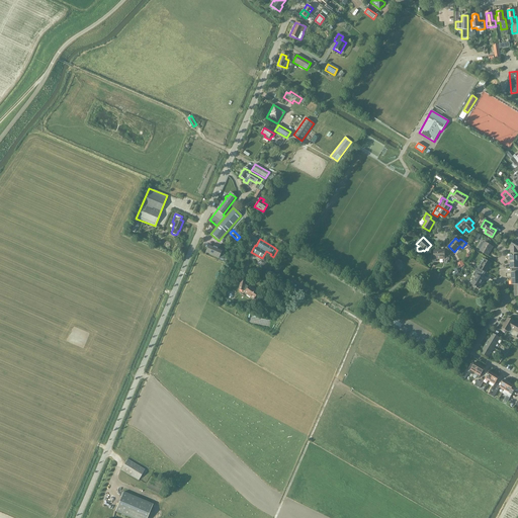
[(485,242),(480,251),(488,256),(493,247),(485,242)]
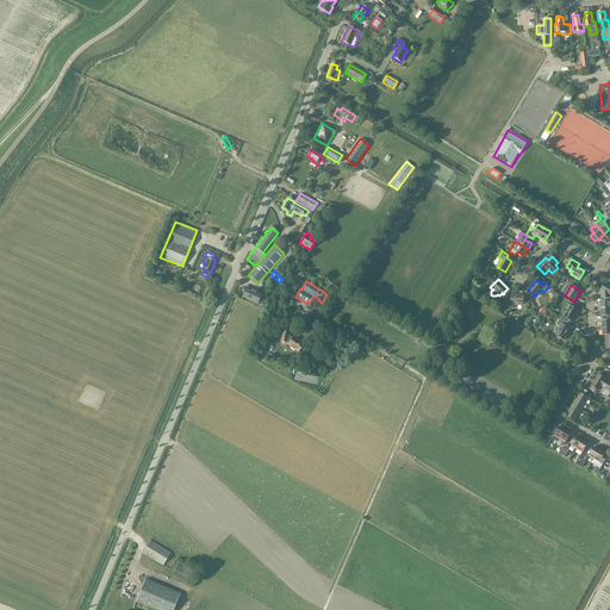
[(242,298),(257,304),(261,294),(246,288),(242,298)]
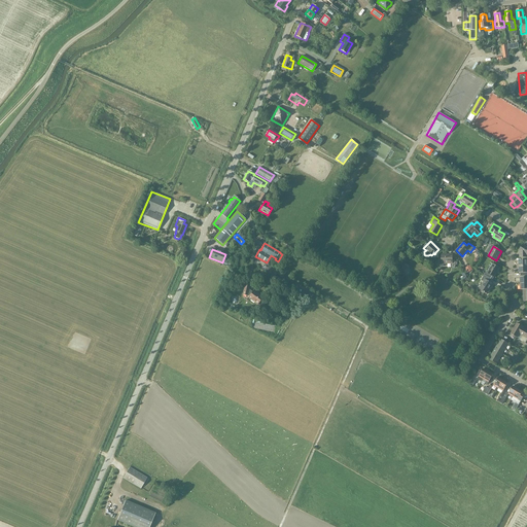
[(442,254),(442,259),(438,259),(438,261),(437,261),(437,265),(438,266),(440,267),(441,267),(444,267),(444,264),(452,264),(452,267),(455,267),(455,260),(452,260),(452,254),(442,254)]
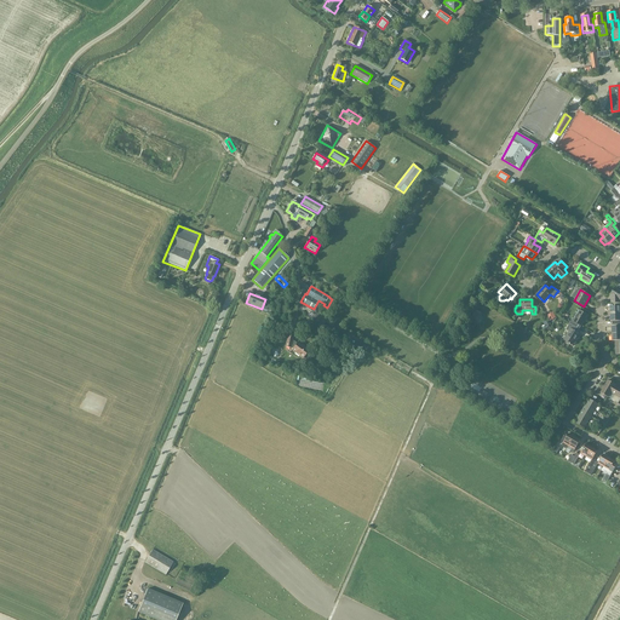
[(607,311),(607,314),(619,314),(619,310),(619,306),(619,303),(615,303),(615,306),(610,306),(610,311),(607,311)]
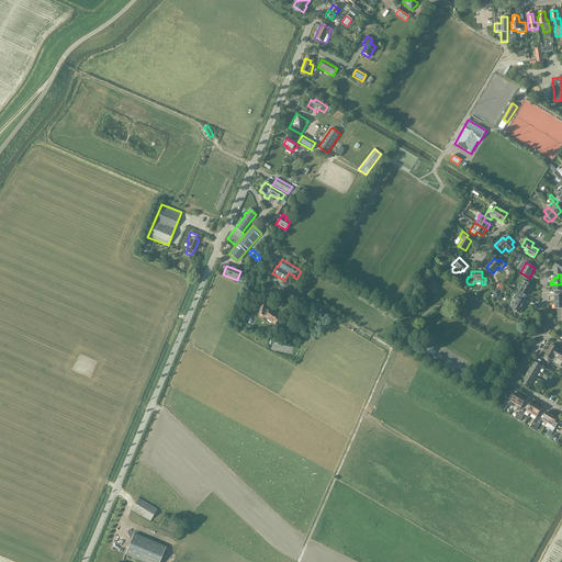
[(519,289),(516,293),(523,298),(525,294),(527,295),(530,290),(530,291),(532,287),(526,282),(520,290),(519,289)]
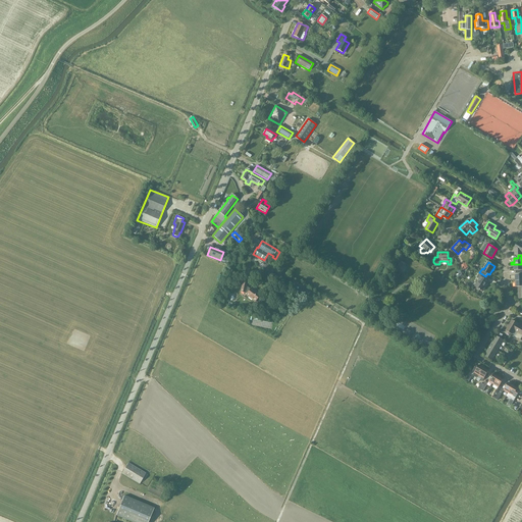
[(521,264),(511,264),(511,267),(514,267),(514,270),(518,270),(518,273),(521,273),(521,264)]
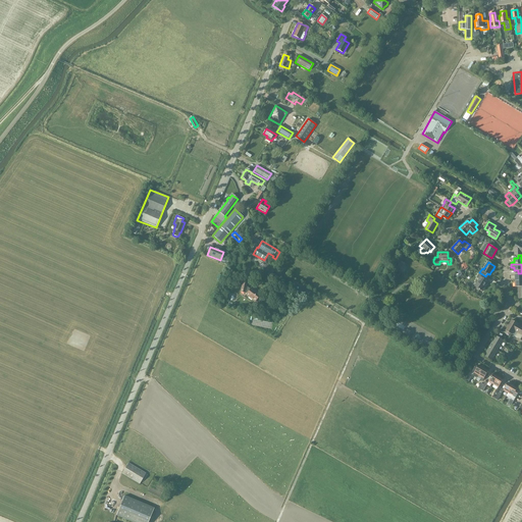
[(487,277),(485,276),(479,272),(476,277),(478,279),(474,286),(483,292),(488,281),(486,280),(487,277)]
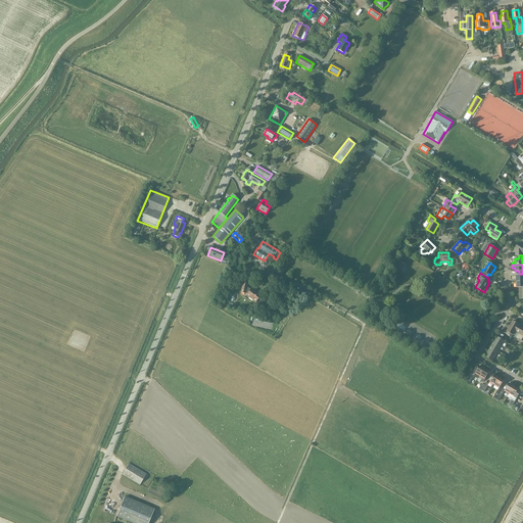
[(255,302),(260,295),(251,288),(250,289),(247,288),(246,287),(247,281),(243,280),(241,292),(246,294),(246,295),(249,297),(248,298),(251,301),(252,300),(255,302)]
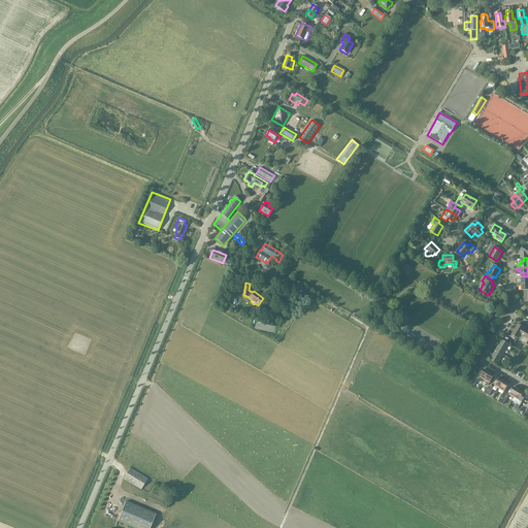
[(514,327),(513,328),(521,333),(524,328),(524,327),(518,324),(516,327),(514,327)]
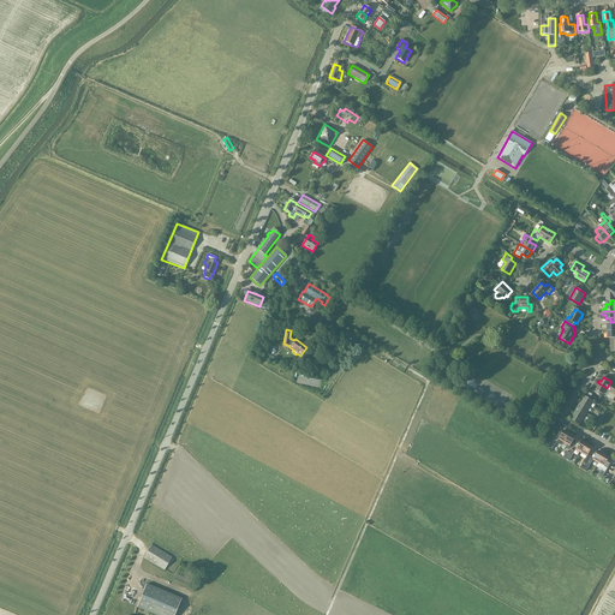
[(605,389),(607,388),(597,382),(597,384),(598,386),(596,389),(603,394),(605,389)]
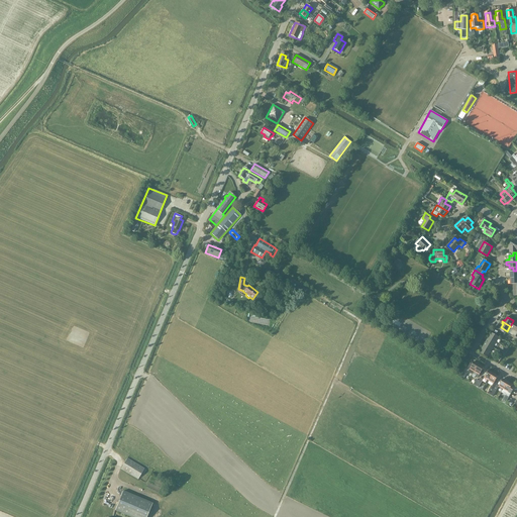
[(491,332),(488,337),(496,342),(499,337),(491,332)]
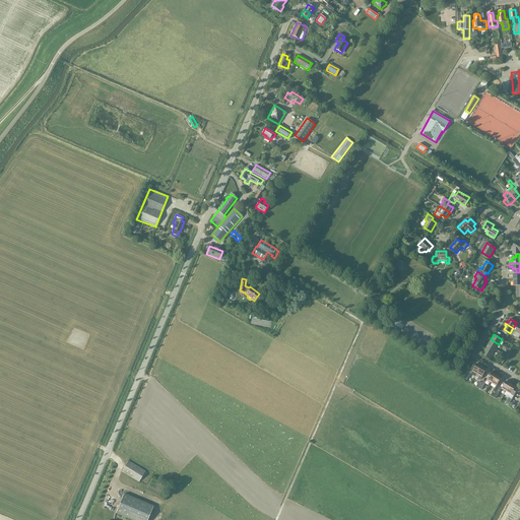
[(499,344),(491,339),(488,344),(496,349),(499,344)]
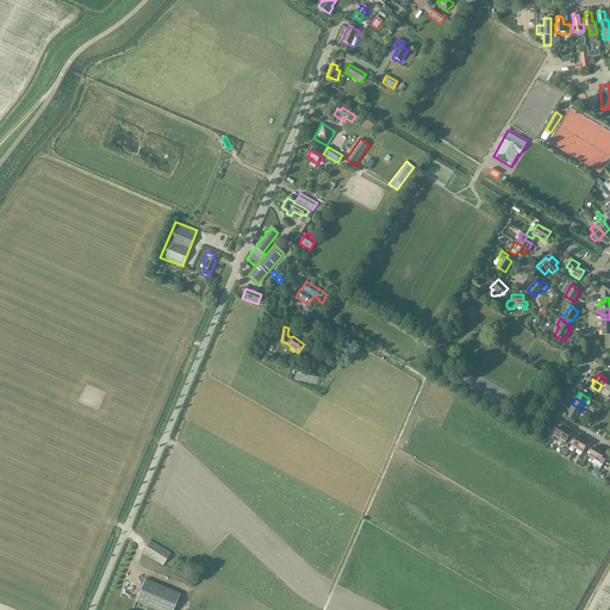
[(582,410),(572,404),(568,410),(578,416),(582,410)]
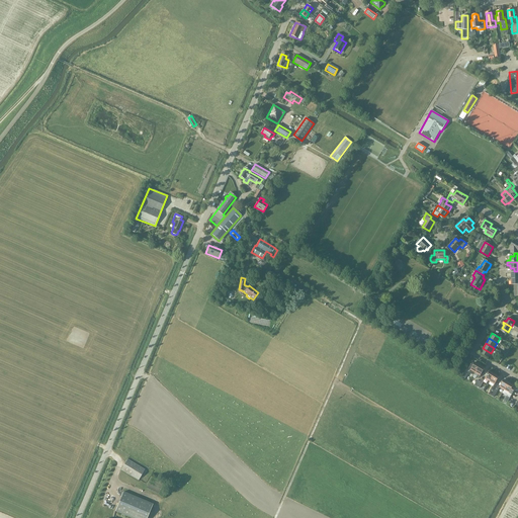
[(488,358),(491,353),(483,348),(480,353),(488,358)]
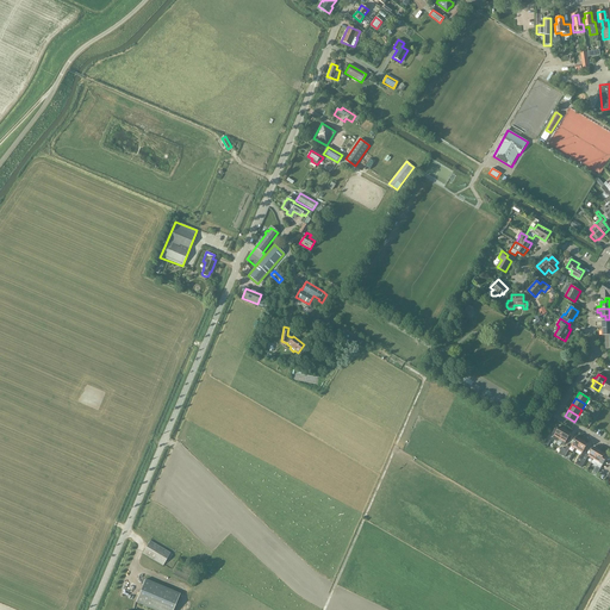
[(558,442),(565,430),(559,427),(553,439),(554,440),(556,441),(558,441),(558,442)]
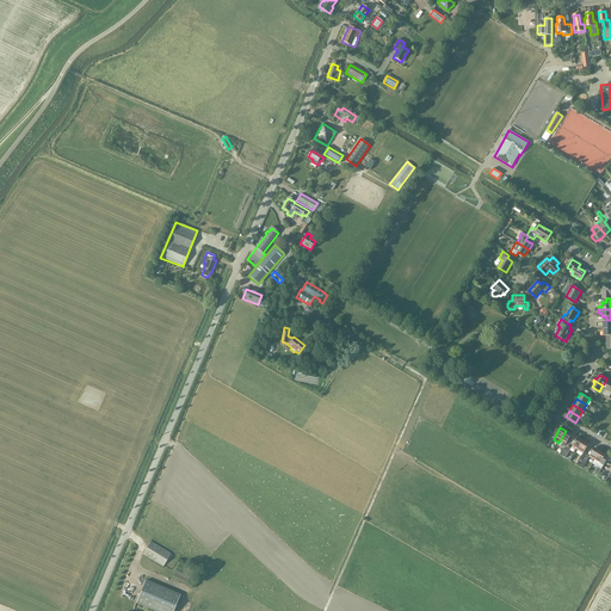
[(566,431),(559,443),(565,445),(572,434),(566,431)]
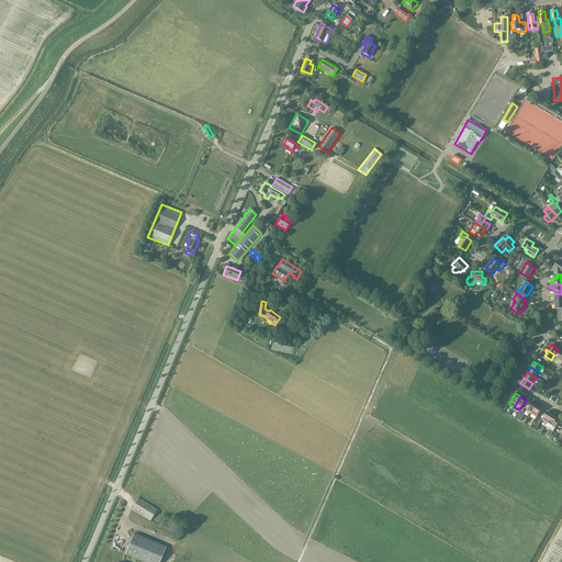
[(531,414),(536,406),(531,403),(526,411),(531,414)]
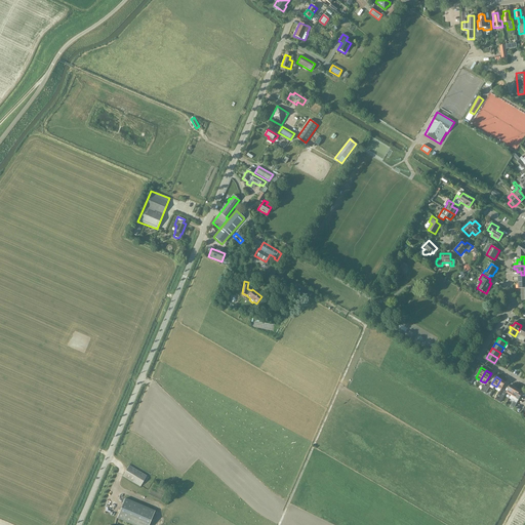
[(506,382),(500,379),(496,387),(501,390),(506,382)]
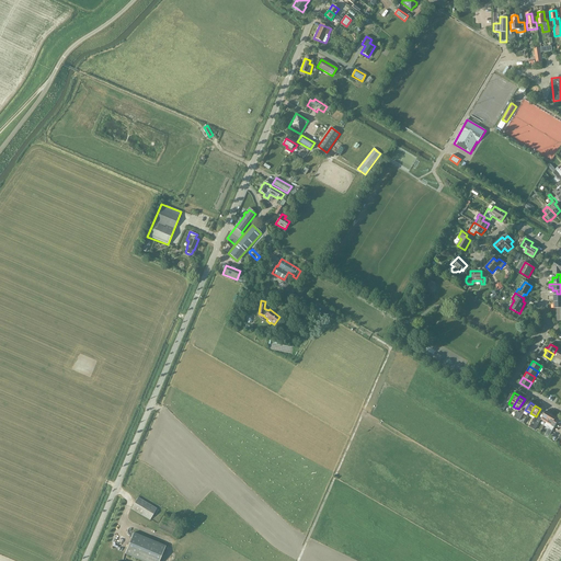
[(540,420),(546,423),(551,414),(548,413),(549,412),(547,410),(546,412),(546,411),(540,420)]
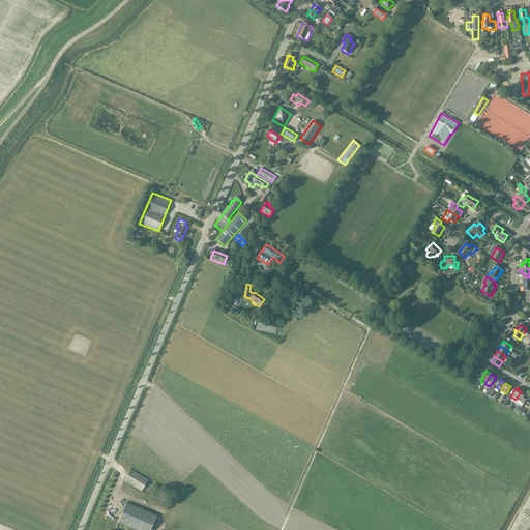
[(525,394),(521,391),(516,400),(513,403),(522,407),(527,399),(524,396),(525,394)]
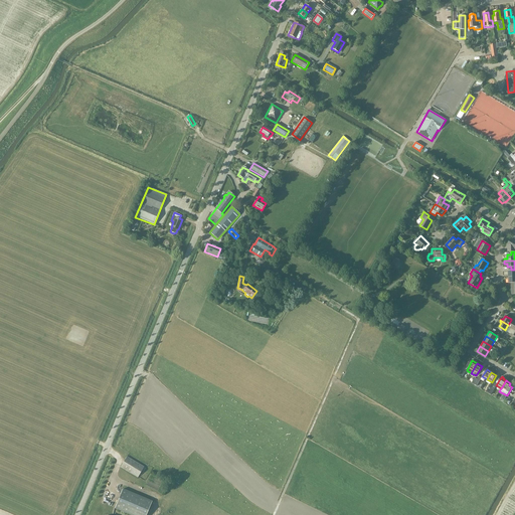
[(138,478),(144,467),(127,457),(120,467),(138,478)]
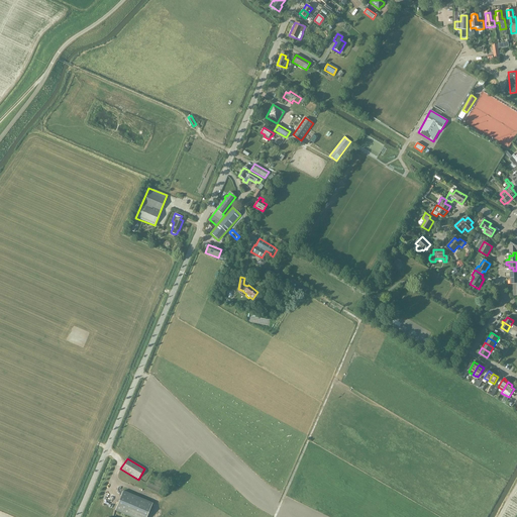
[(130,516),(146,516),(152,504),(123,491),(115,510),(130,516)]
